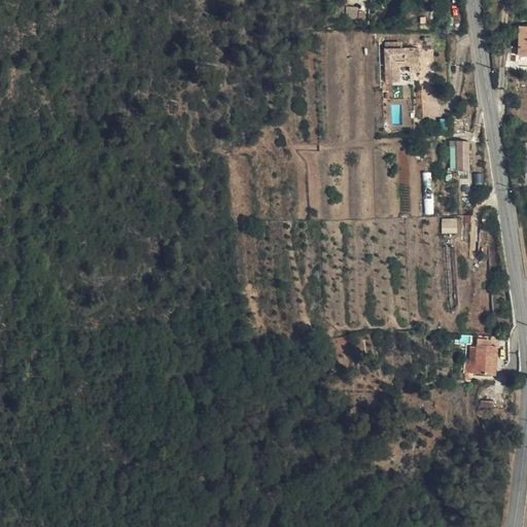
[(358,7),(347,6),(346,19),(357,19),(358,7)]
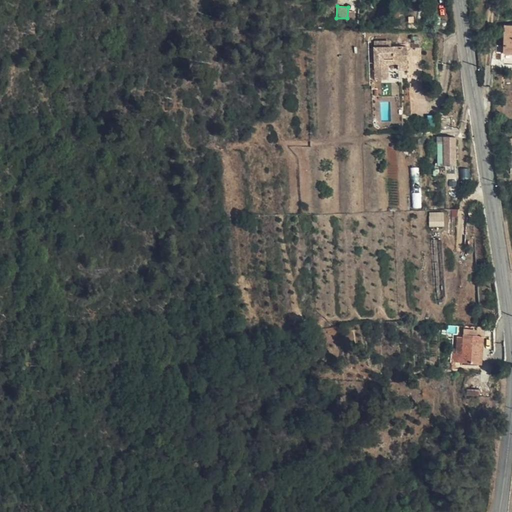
[(407,46),(391,47),(375,48),(376,80),(389,80),(388,64),(399,63),(408,63),(407,46)]
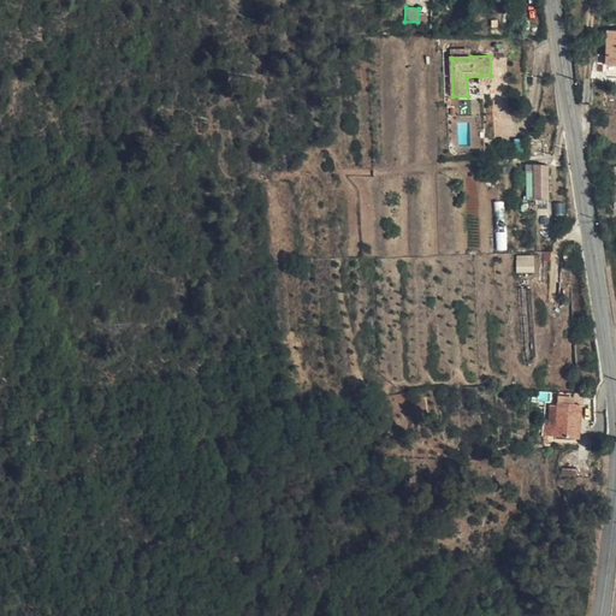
[(545,154),(545,147),(544,142),(529,143),(531,157),(545,155),(545,154)]
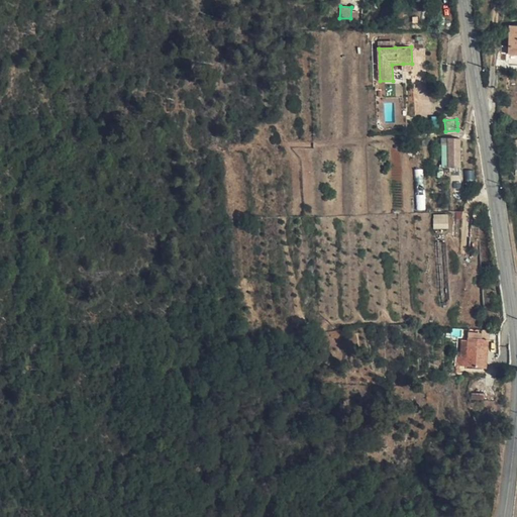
[(448,144),(449,166),(449,168),(448,176),(460,176),(460,138),(448,138),(448,144)]
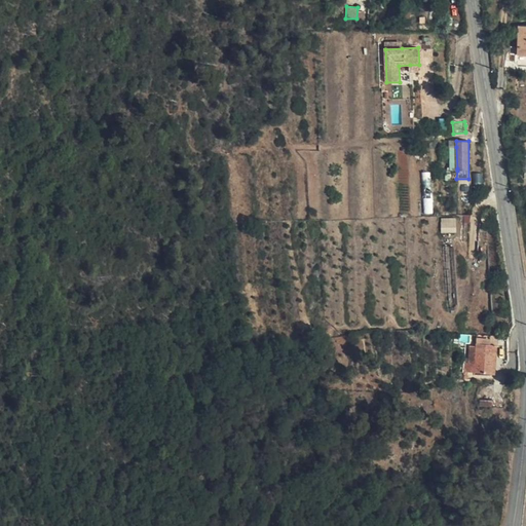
[(472,188),(461,189),(462,197),(472,196),(472,188)]
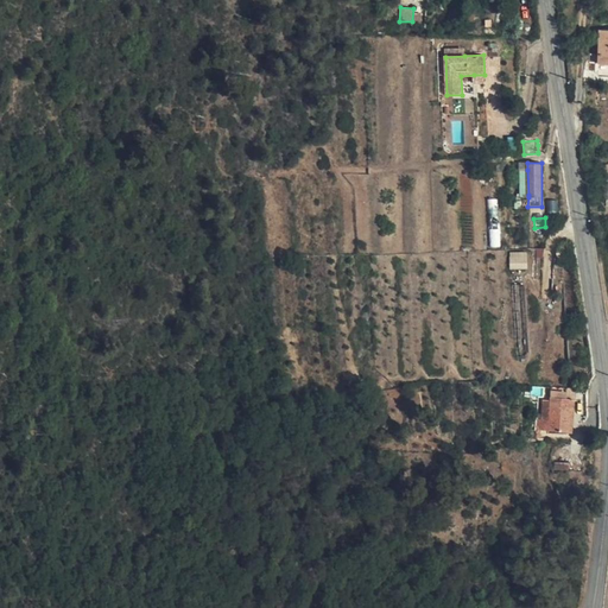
[(512,268),(529,268),(529,251),(512,251),(512,268)]
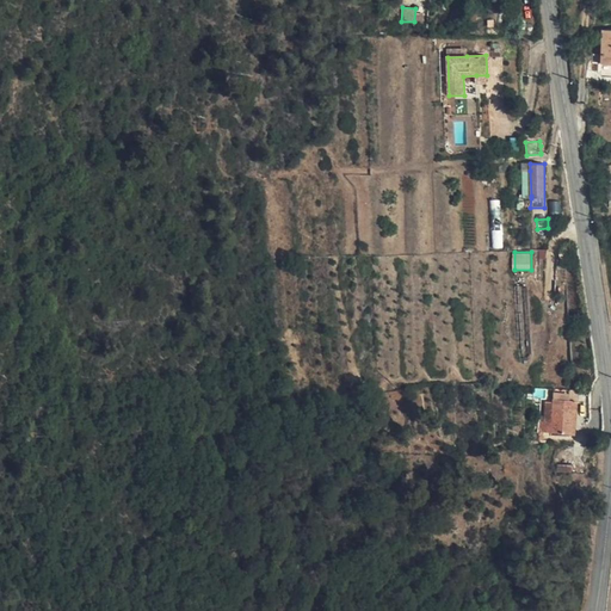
[(575,390),(555,388),(554,403),(547,402),(545,420),(554,420),(553,433),(571,434),(575,390)]
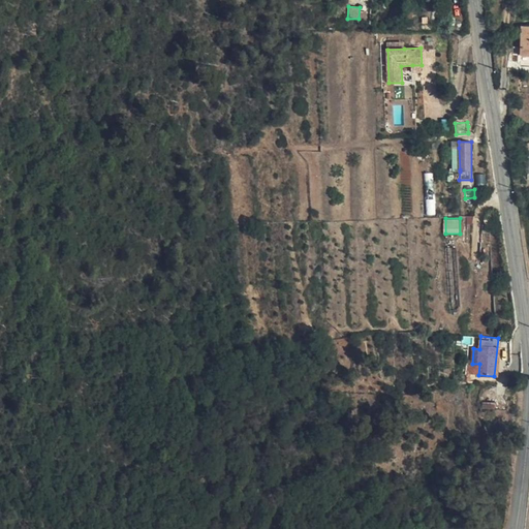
[(468,365),(468,374),(470,374),(478,375),(479,364),(472,364),(472,365),(468,365)]
